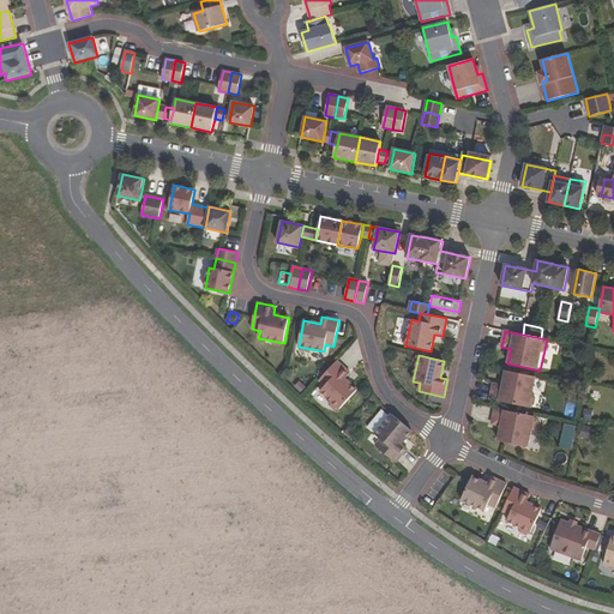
[(350,373),(337,361),(319,380),(329,387),(324,393),(342,409),(357,390),(344,379),(350,373)]
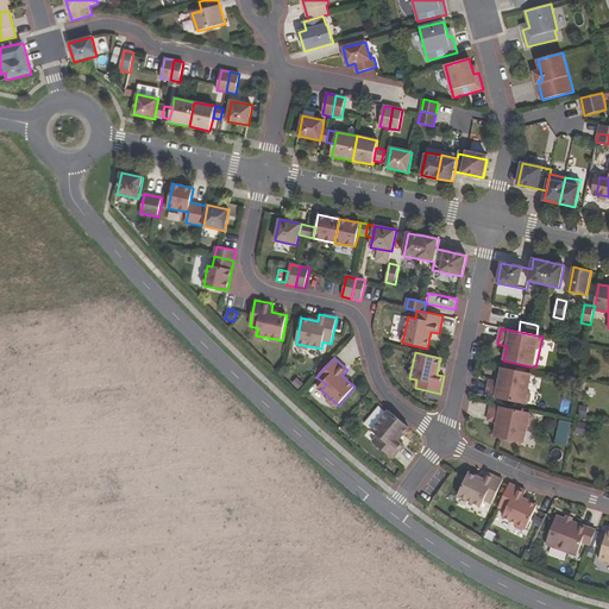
[(534,375),(502,368),(498,382),(489,381),(487,396),(528,405),(534,375)]
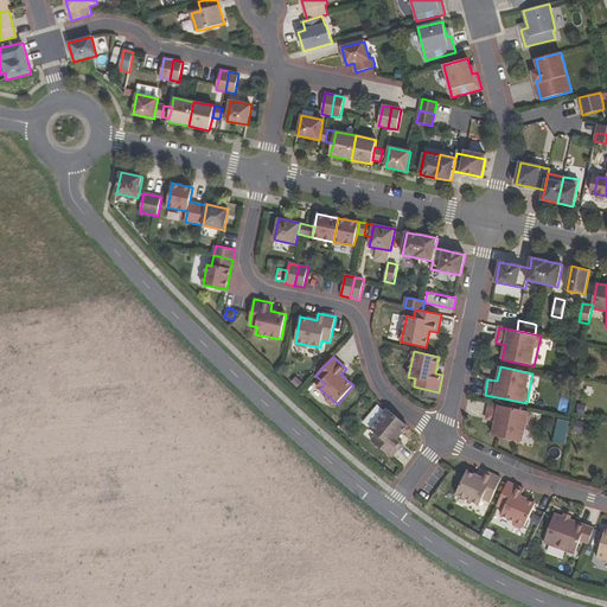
[(561,397),(557,410),(567,414),(570,400),(561,397)]
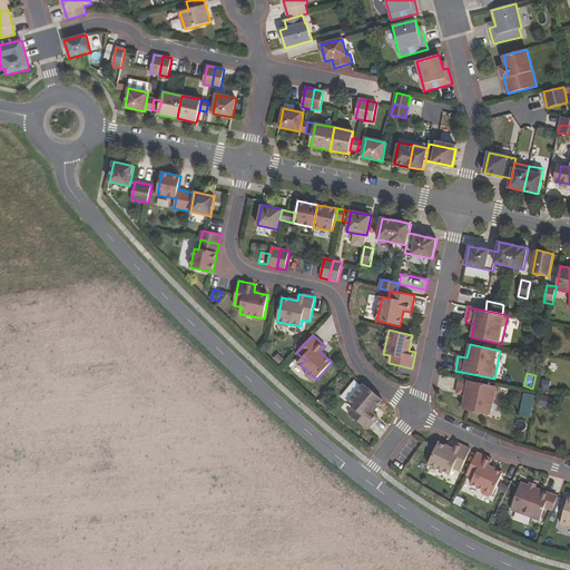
[(499,387),(460,379),(457,394),(465,395),(462,410),(492,415),(499,387)]
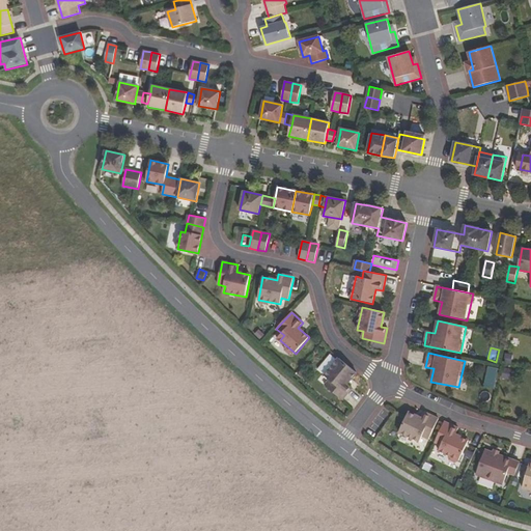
[(355,371),(338,357),(323,375),(328,379),(323,385),(341,399),(351,387),(345,383),(355,371)]
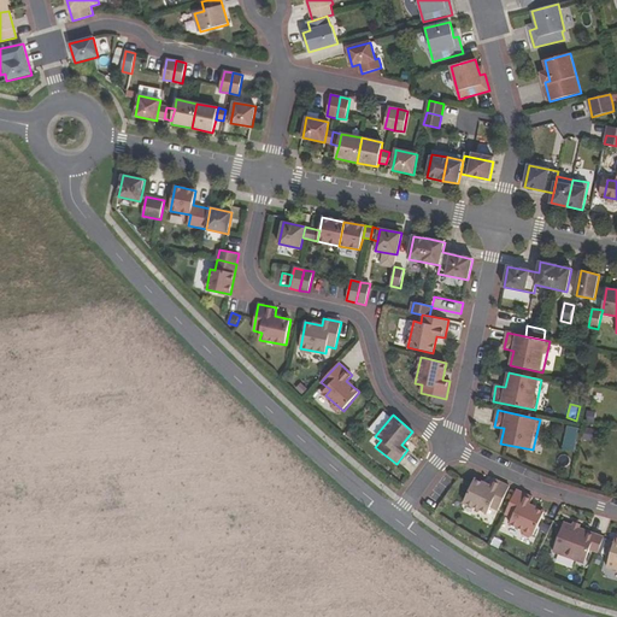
[(568,425),(563,450),(575,452),(581,428),(568,425)]
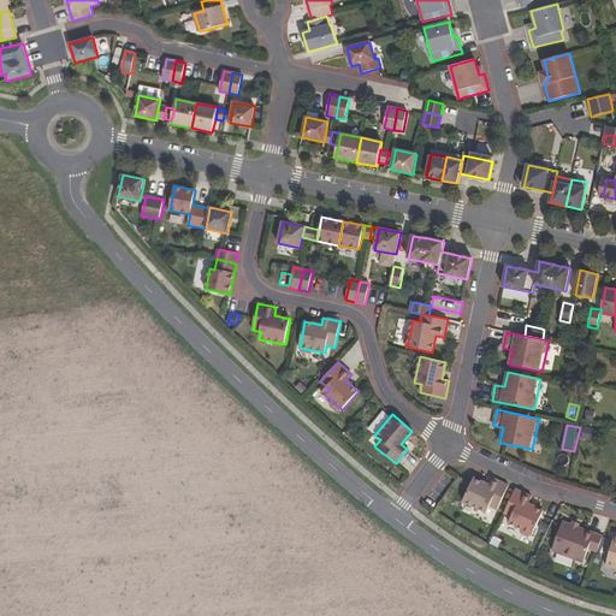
[(473,478),(462,502),(487,513),(490,505),(498,509),(509,486),(492,478),(489,485),(473,478)]
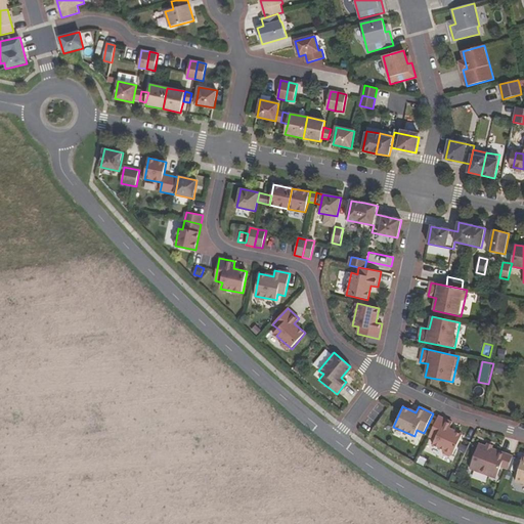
[(449,429),(452,423),(438,416),(429,436),(435,439),(433,445),(453,454),(463,435),(449,429)]
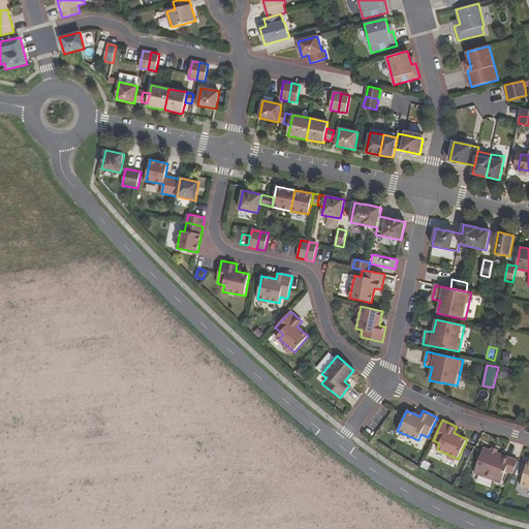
[(505,471),(512,474),(518,461),(484,447),(474,473),(501,484),(505,471)]
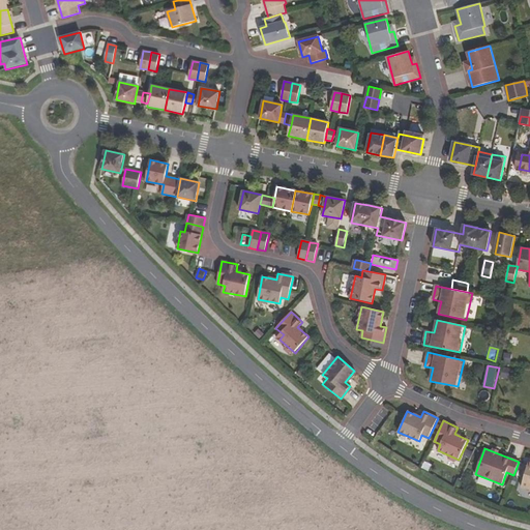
[(529,461),(521,488),(529,490),(529,461)]
